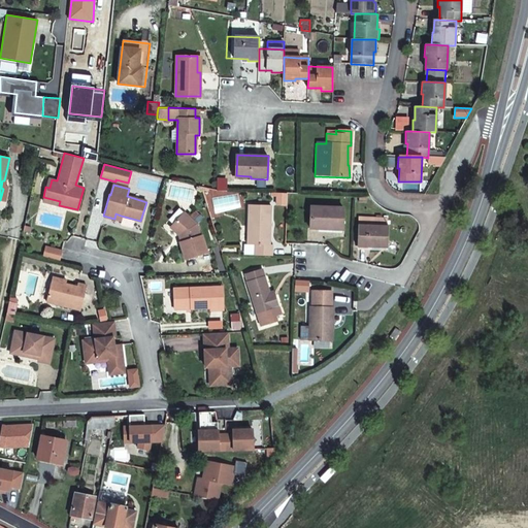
[(287,193),(276,193),(276,196),(276,205),(287,205),(287,193)]
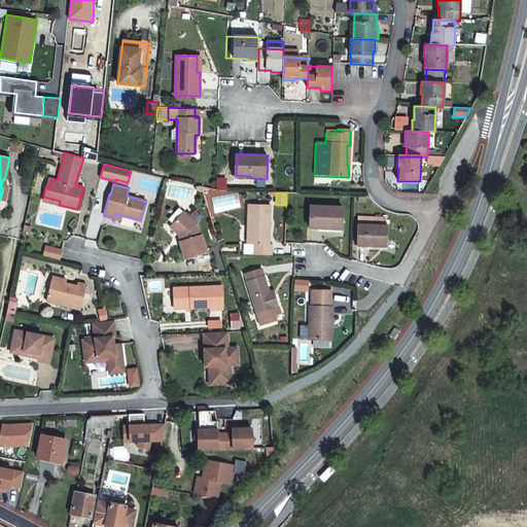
[(42,201),(59,205),(60,201),(43,197),(42,201)]
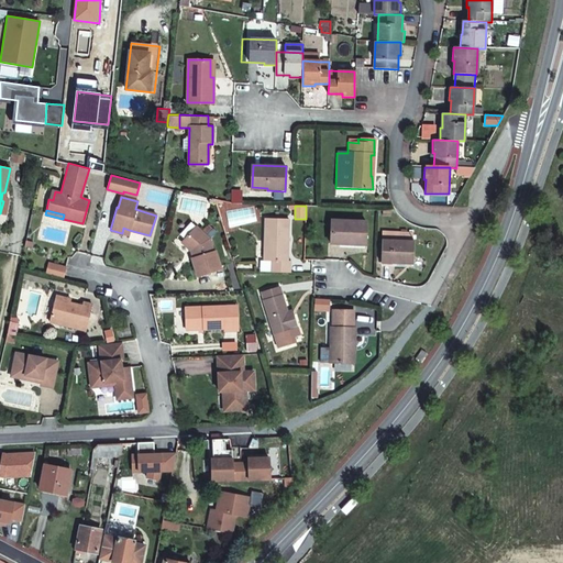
[(273,262),(272,272),(293,273),(293,261),(288,261),(290,220),(267,219),(265,262),(273,262)]
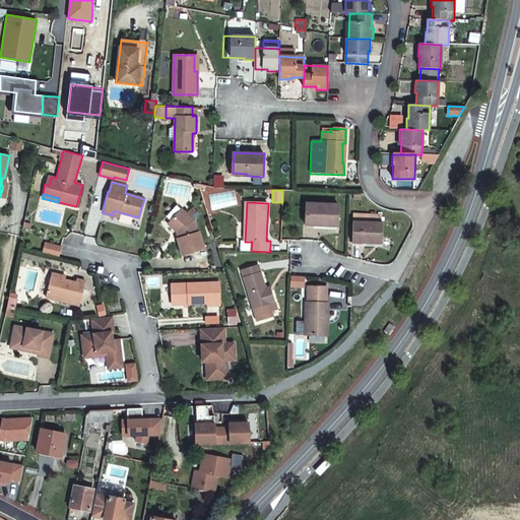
[(337,204),(306,203),(305,225),(337,226),(337,204)]
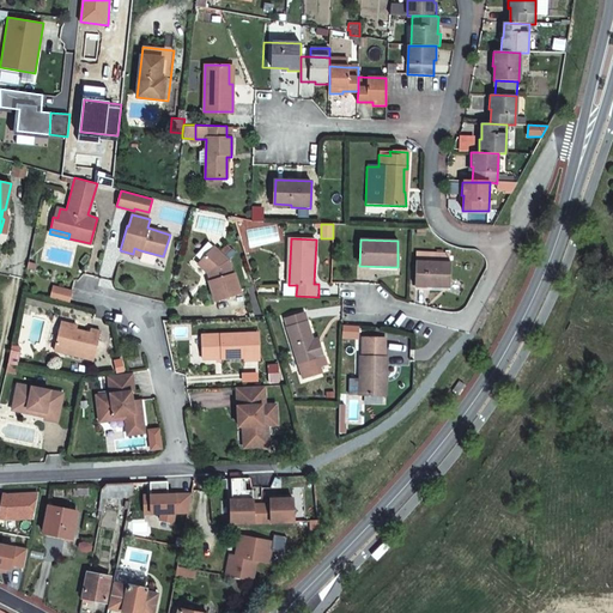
[(213,248),(206,255),(210,258),(217,252),(213,248)]
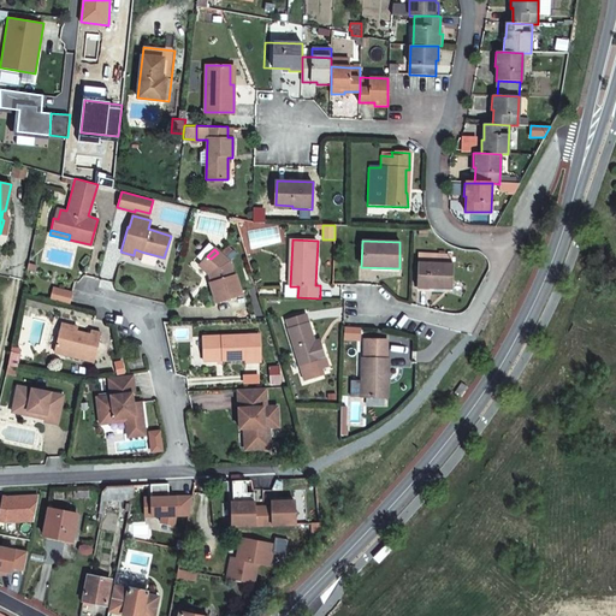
[(211,259),(207,256),(199,265),(208,274),(211,274),(213,282),(209,283),(215,304),(242,296),(236,276),(234,276),(230,262),(218,253),(211,259)]
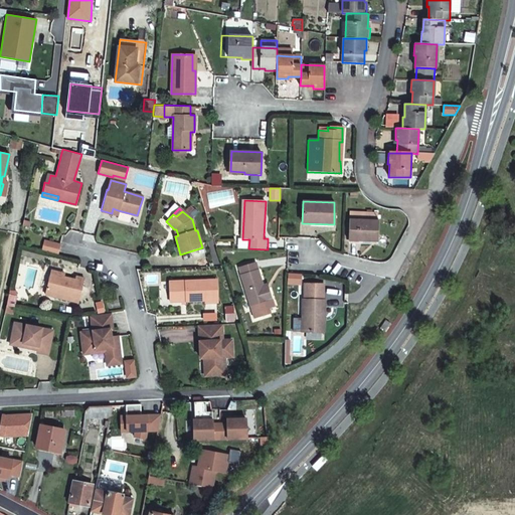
[(376,212),(348,211),(348,240),(377,240),(378,220),(376,220),(376,212)]
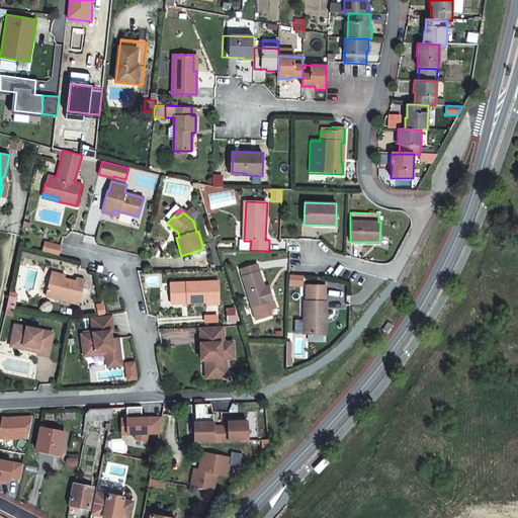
[(60,246),(44,242),(41,251),(57,255),(60,246)]
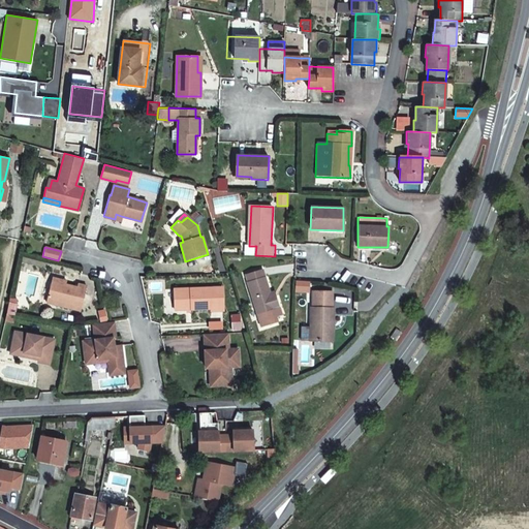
[(272,299),(270,292),(262,269),(246,274),(249,280),(247,281),(256,314),(258,314),(261,327),(278,321),(277,316),(282,315),(277,297),(272,299)]
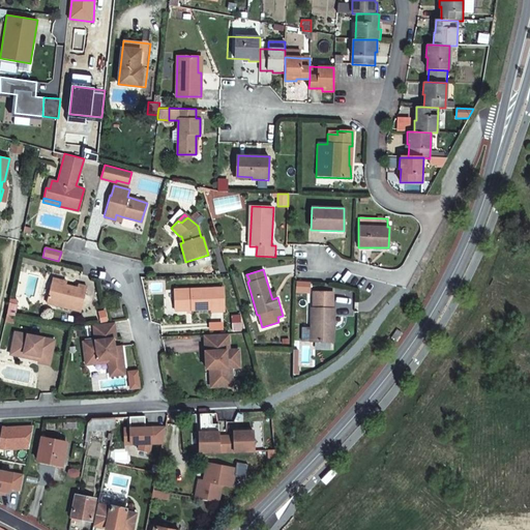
[(64,285),(50,282),(46,302),(80,311),(85,286),(77,284),(77,287),(64,285)]
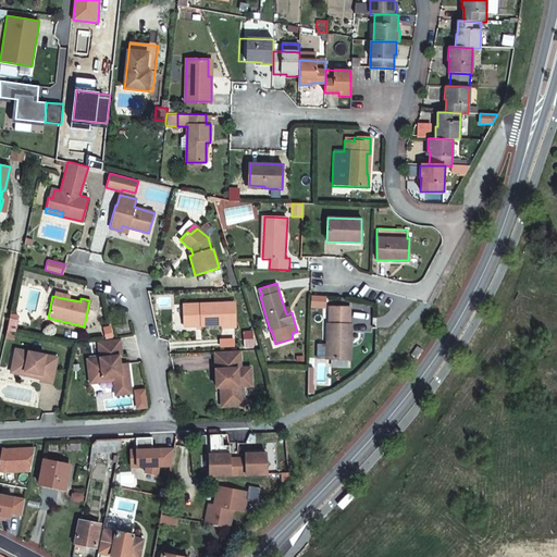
[(183,304),(183,316),(187,316),(187,326),(222,325),(222,327),(231,327),(231,302),(183,304)]
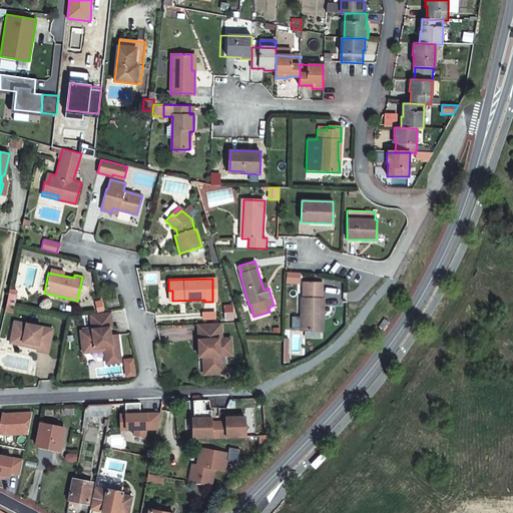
[(301,299),(301,313),(301,330),(304,330),(304,333),(314,333),(314,330),(323,330),(323,299),(321,300),(322,283),(304,283),(303,299),(301,299)]
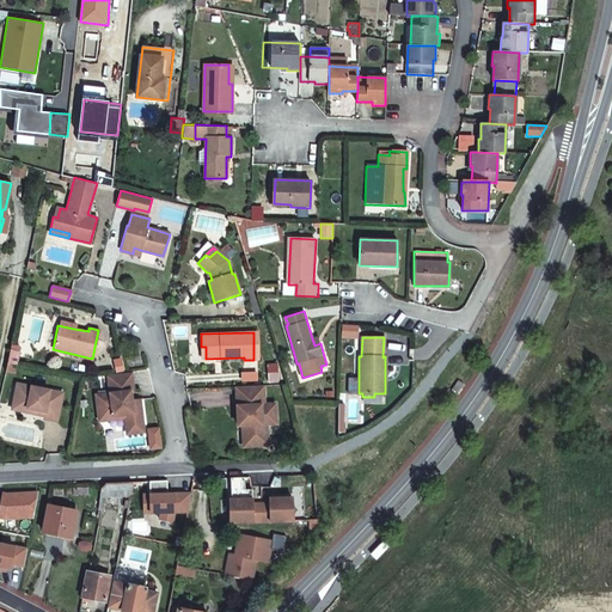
[(6,361),(14,363),(18,352),(8,349),(6,361)]
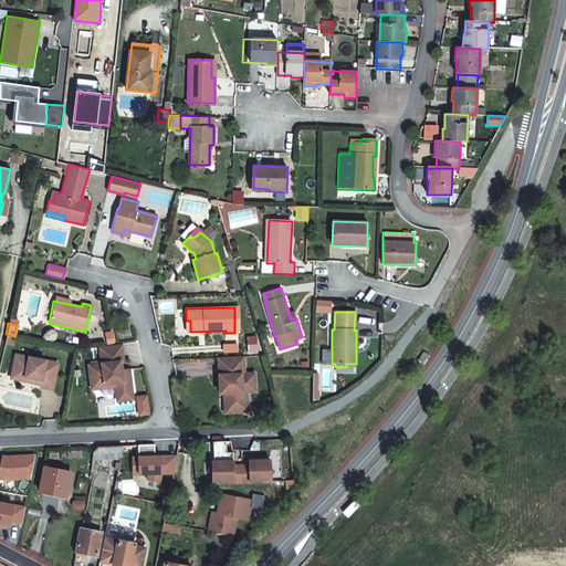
[(11,345),(13,336),(6,334),(3,343),(11,345)]
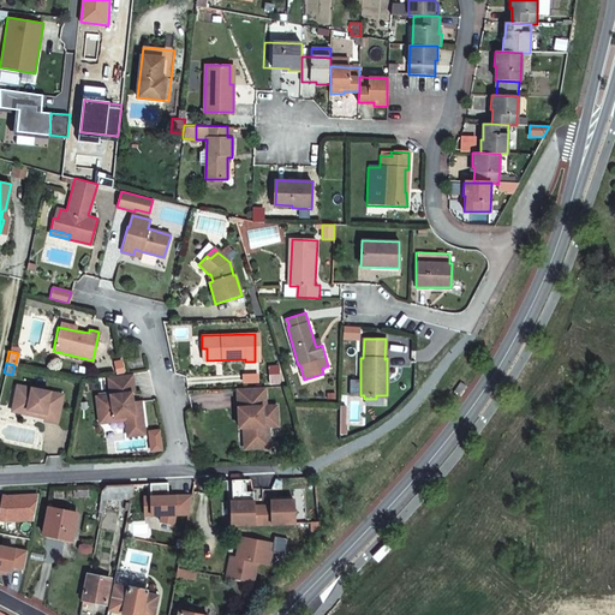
[(106,376),(108,389),(113,388),(114,395),(108,395),(94,396),(96,418),(123,416),(124,419),(125,428),(142,427),(138,400),(130,401),(129,393),(132,393),(130,374),(106,376)]
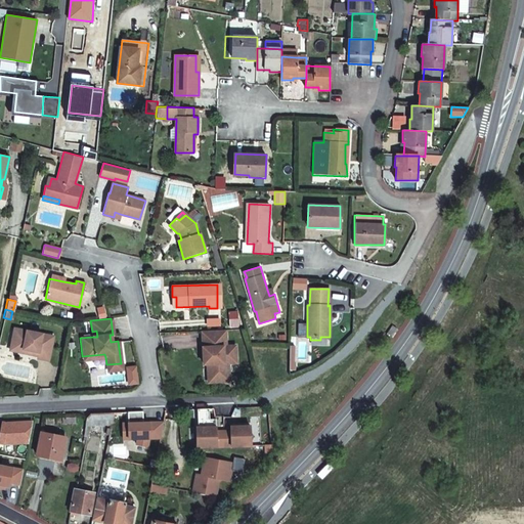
[(399,329),(394,324),(389,334),(394,337),(399,329)]
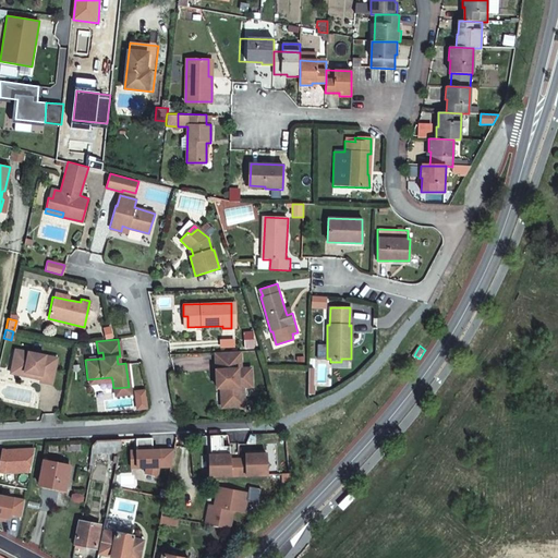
[(14,350),(10,368),(38,374),(38,379),(37,381),(49,384),(55,358),(14,350)]
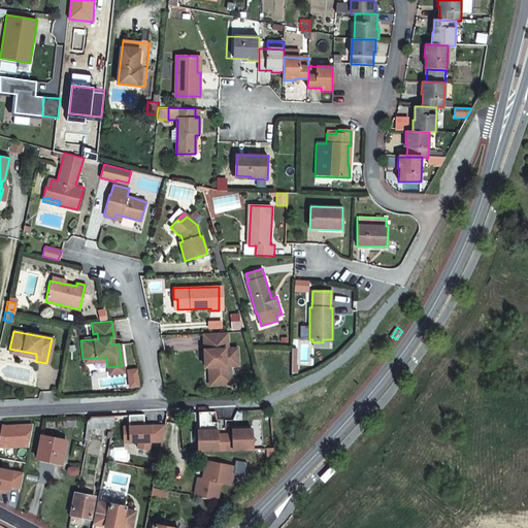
[(227,333),(203,334),(204,351),(207,351),(208,367),(212,367),(213,386),(230,385),(230,366),(237,366),(237,350),(221,350),(221,341),(227,341),(227,333)]
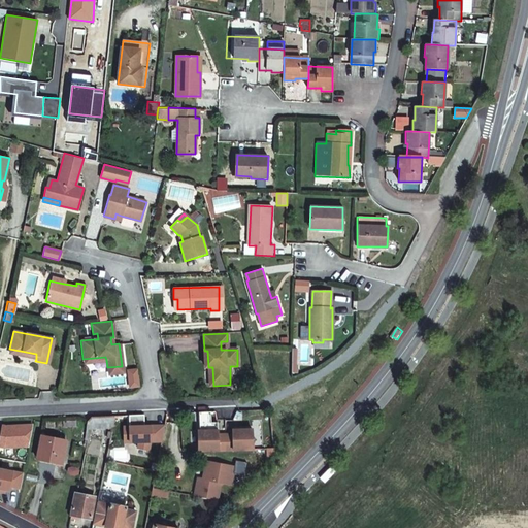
[(36,354),(9,349),(8,353),(36,359),(36,354)]
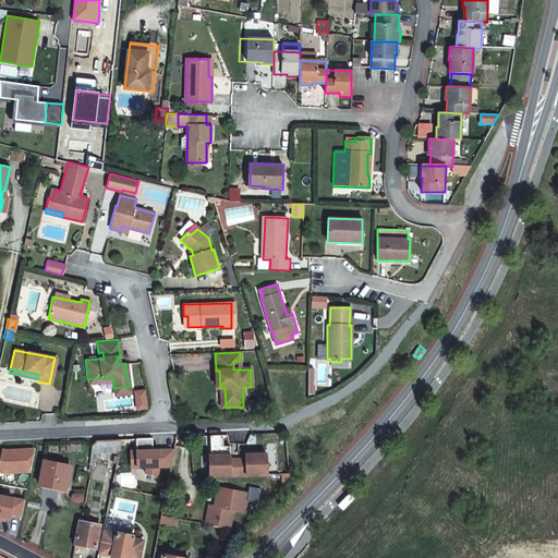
[(121,439),(96,440),(96,443),(99,453),(119,452),(121,439)]
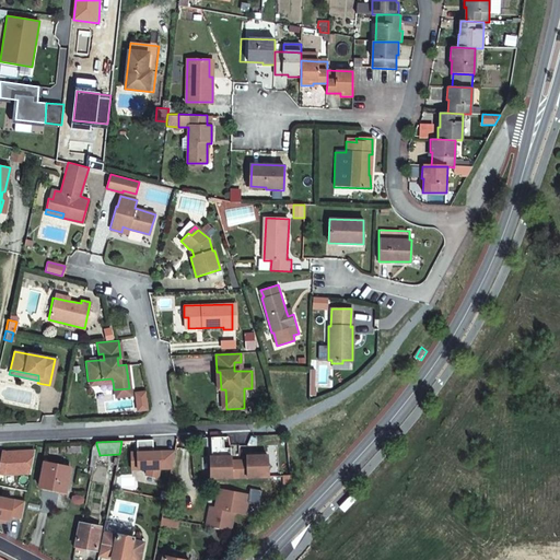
[(96,444),(94,444),(91,455),(100,455),(96,444)]
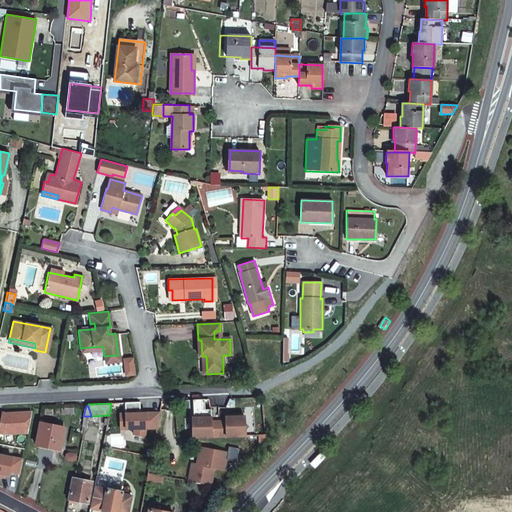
[(1,414),(0,419),(0,433),(28,434),(31,412),(1,414)]
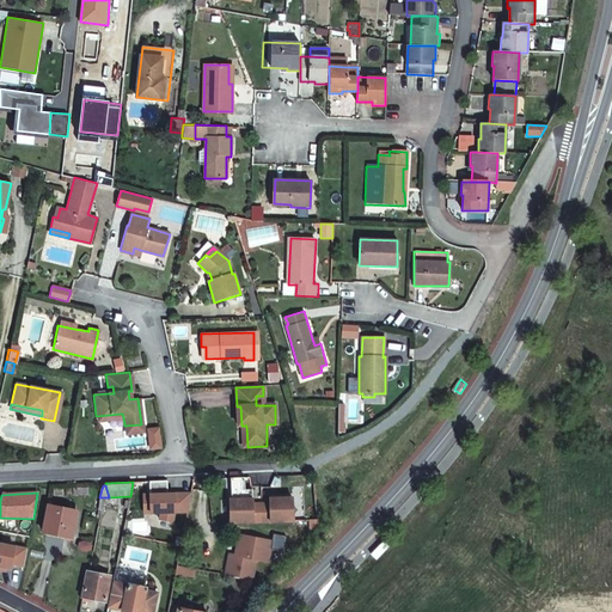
[(190,493),(142,494),(142,513),(159,512),(158,519),(171,521),(173,512),(187,512),(190,493)]
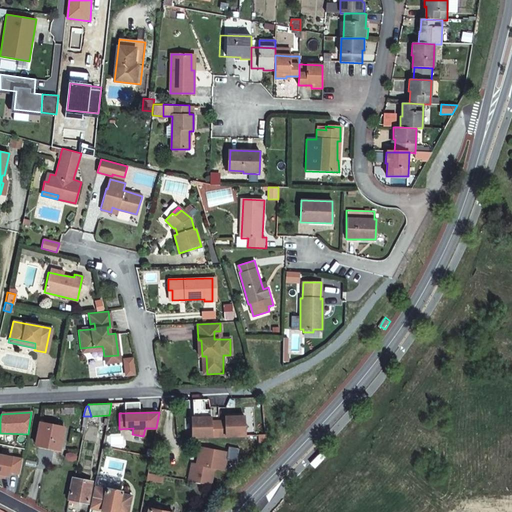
[(223,421),(217,422),(218,437),(244,436),(243,416),(223,417),(223,421)]
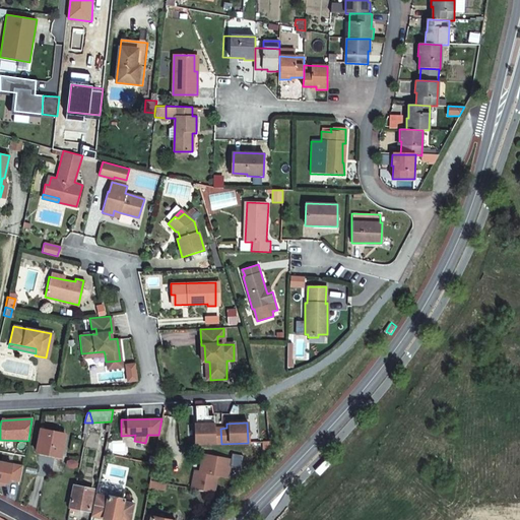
[(212,425),(193,425),(194,445),(221,444),(220,429),(212,429),(212,425)]
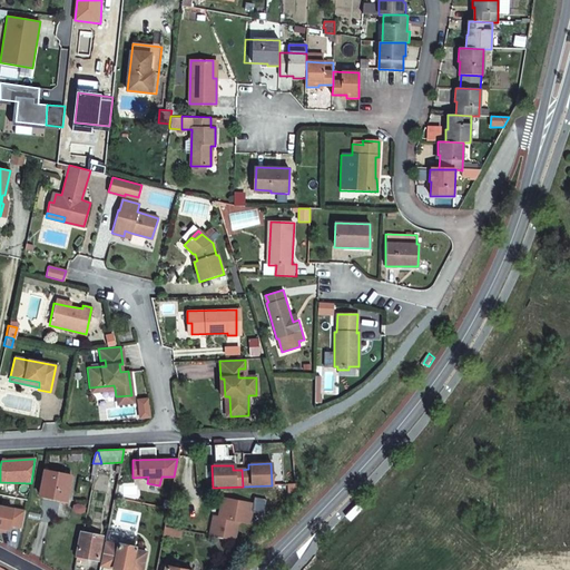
[(65,474),(45,471),(39,494),(66,501),(71,477),(70,477),(71,472),(65,471),(65,474)]
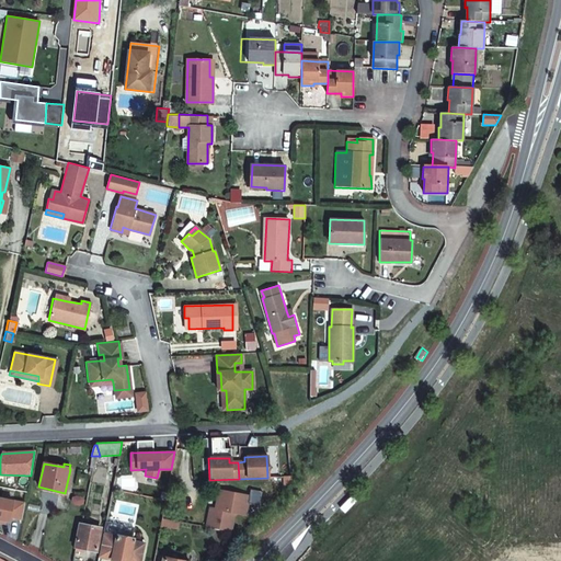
[(248,497),(218,491),(214,511),(208,510),(205,528),(230,533),(233,515),(244,516),(248,497)]
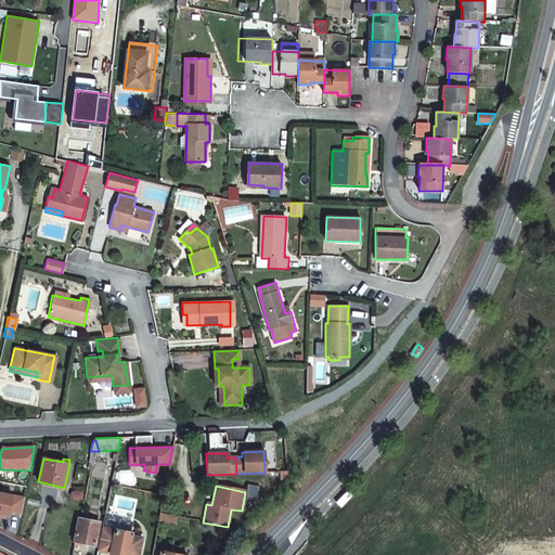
[(24,498),(0,492),(0,513),(4,515),(9,516),(10,511),(21,513),(24,498)]
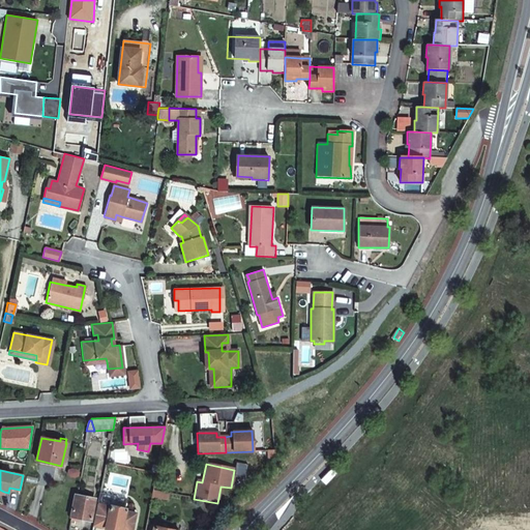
[(72,478),(77,478),(78,473),(75,471),(70,470),(66,471),(65,475),(68,477),(72,478)]
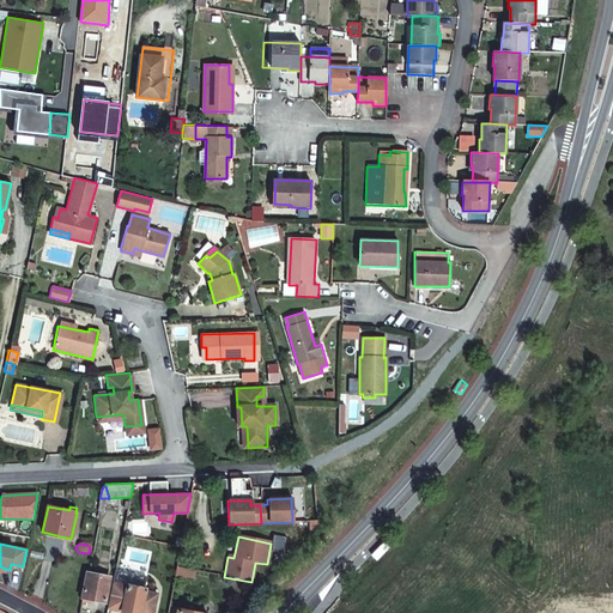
[(115,570),(107,610),(125,612),(155,612),(158,596),(146,594),(146,589),(145,589),(147,576),(115,570)]
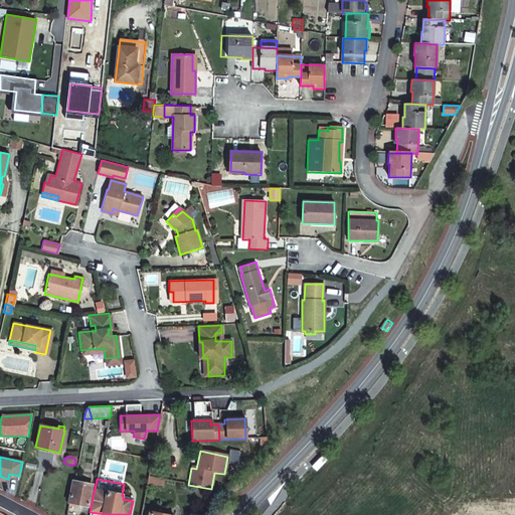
[(93,486),(72,482),(67,505),(76,507),(77,504),(89,506),(93,486)]
